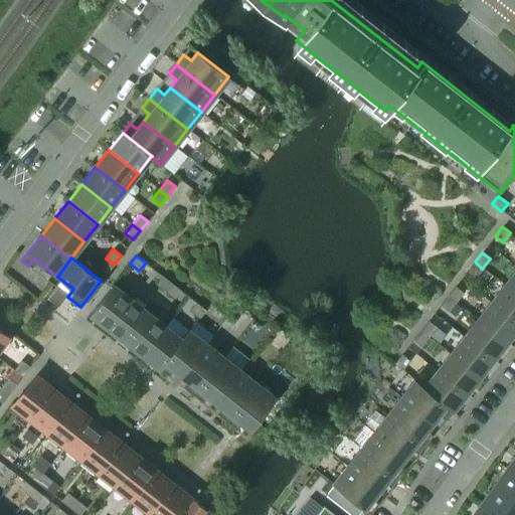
[(106,274),(114,265),(106,259),(98,268),(106,274)]
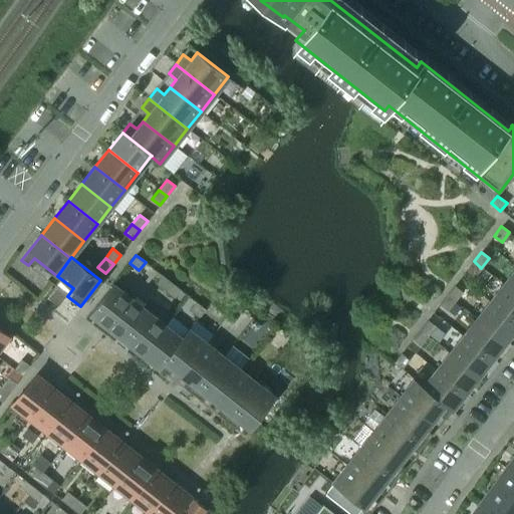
[(474,276),(481,268),(474,261),(467,270),(474,276)]
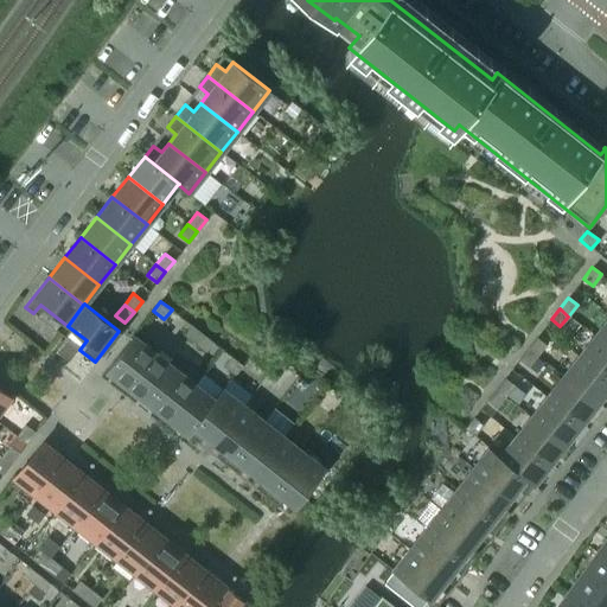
[(606,318),(594,336),(606,346),(606,318)]
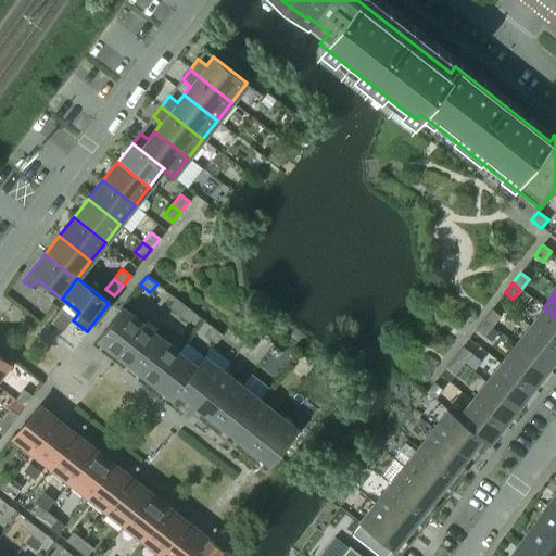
[(178,314),(185,305),(175,298),(167,306),(178,314)]
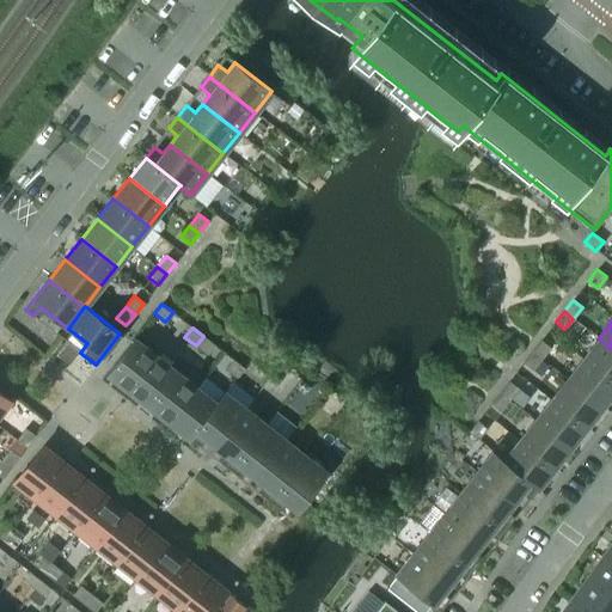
[(214,346),(203,336),(196,346),(207,354),(214,346)]
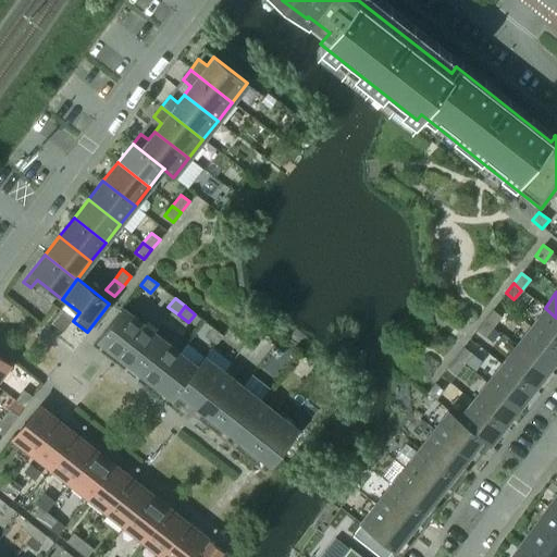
[(97,339),(153,384),(178,353),(122,308),(97,339)]
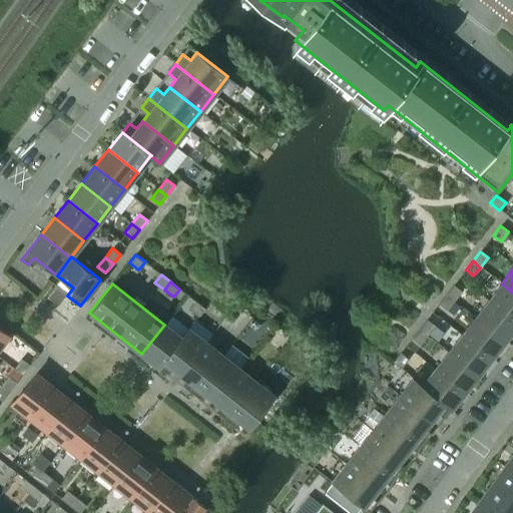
[(512,293),(502,284),(488,301),(512,320),(512,293)]
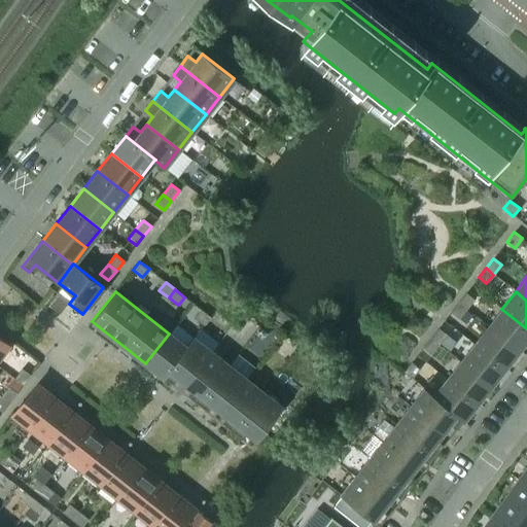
[(466,310),(473,300),(465,293),(458,304),(466,310)]
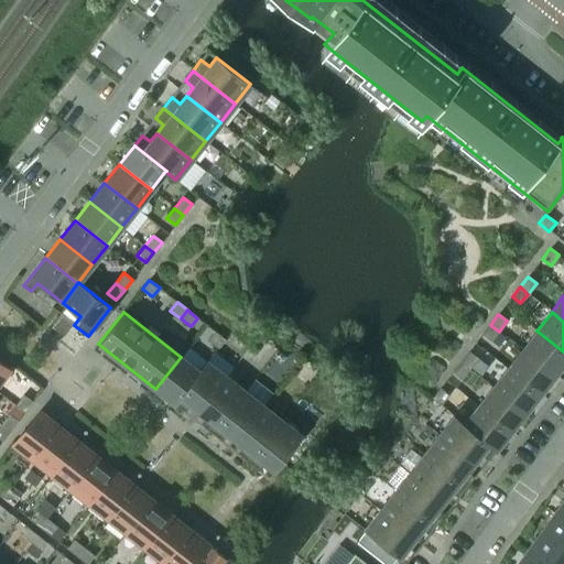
[(491,342),(499,332),(490,325),(483,334),(491,342)]
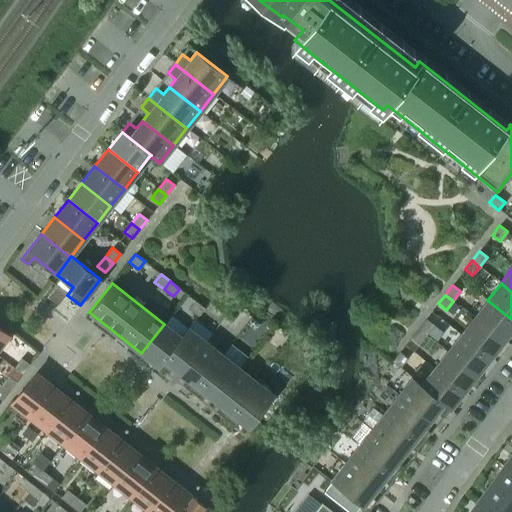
[(204,308),(194,300),(188,308),(197,316),(204,308)]
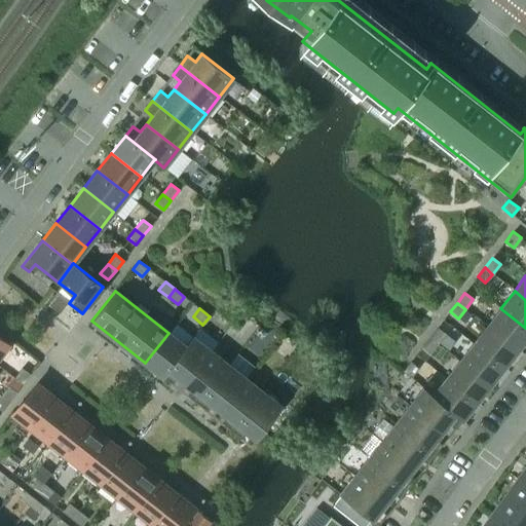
[(525,338),(525,328),(500,308),(487,326),(517,349),(525,338)]
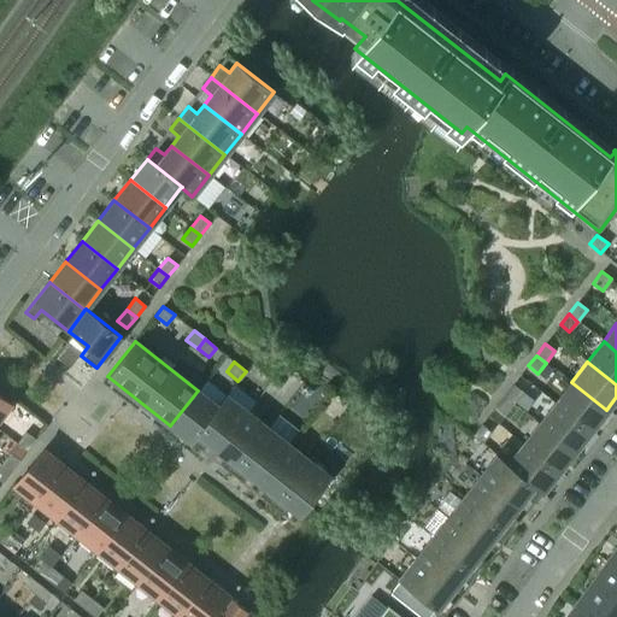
[(606,410),(571,382),(554,404),(589,432),(606,410)]
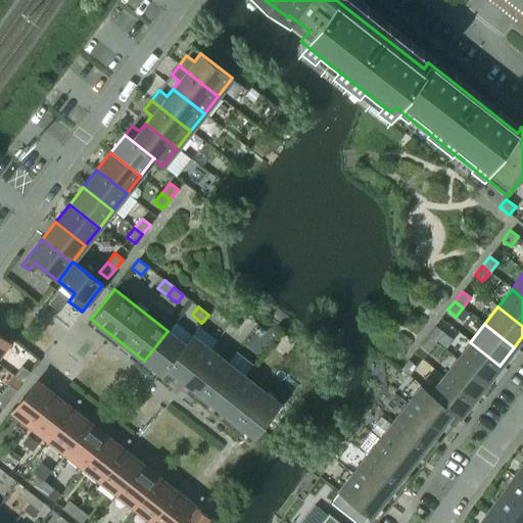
[(435,342),(442,332),(434,326),(427,336),(435,342)]
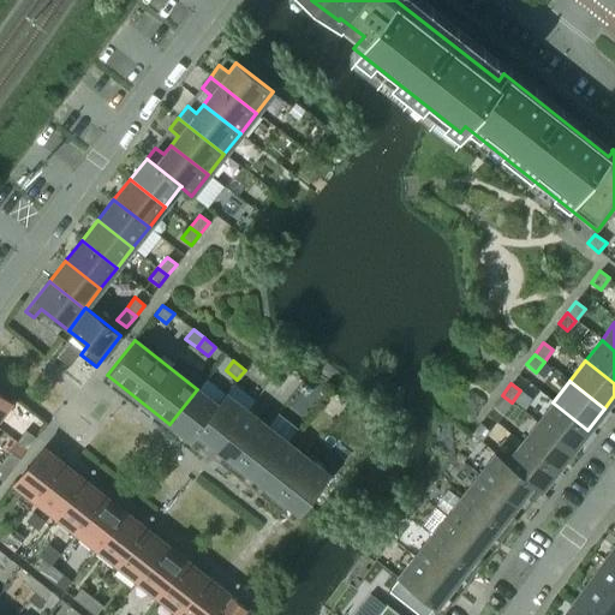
[(190,441),(226,394),(225,393),(216,405),(197,389),(169,424),(190,441)]
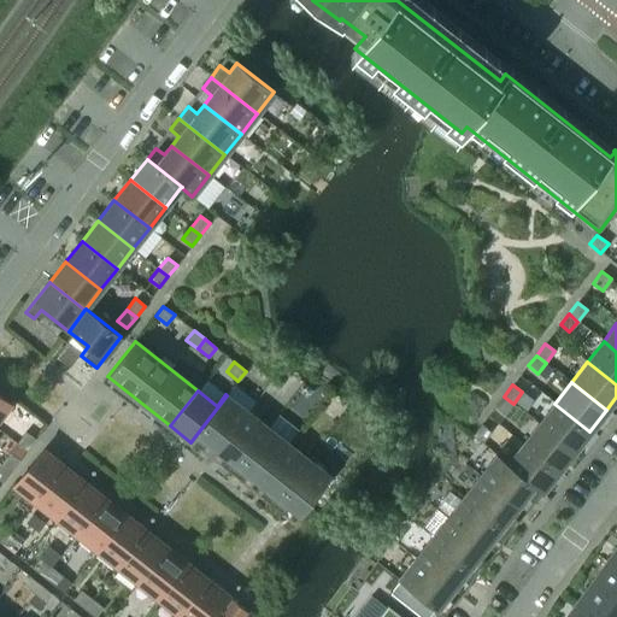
[(218,450),(247,412),(227,395),(191,442),(201,451),(209,441),(218,450)]
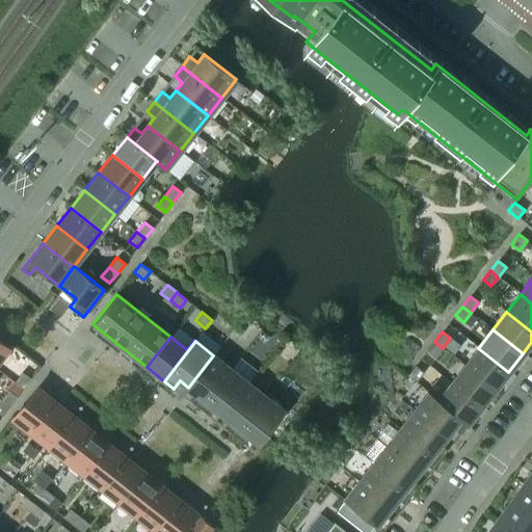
[(435,357),(443,348),(434,342),(427,351),(435,357)]
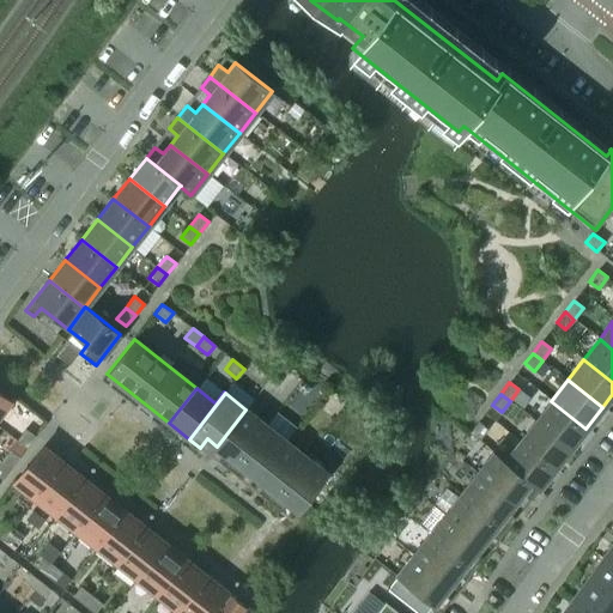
[(586,429),(551,401),(535,422),(570,449),(586,429)]
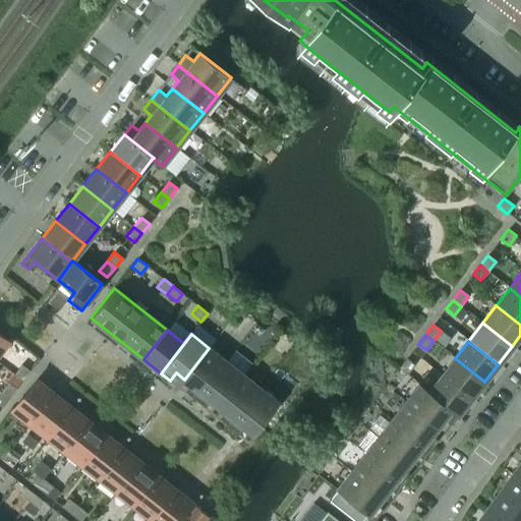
[(195,400),(226,361),(209,348),(184,380),(191,385),(185,393),(195,400)]
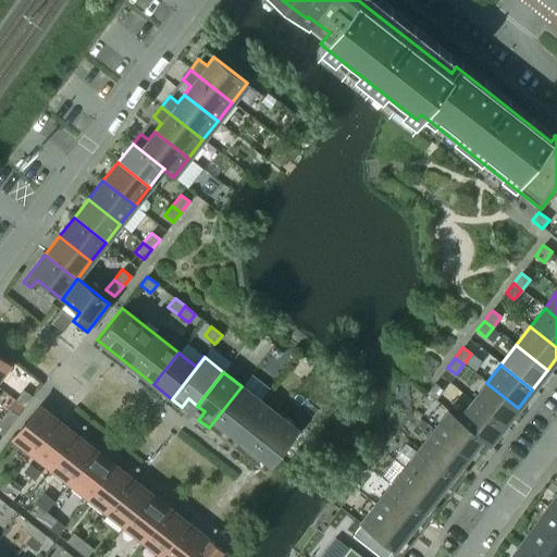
[(435,400),(443,390),(434,383),(426,393),(435,400)]
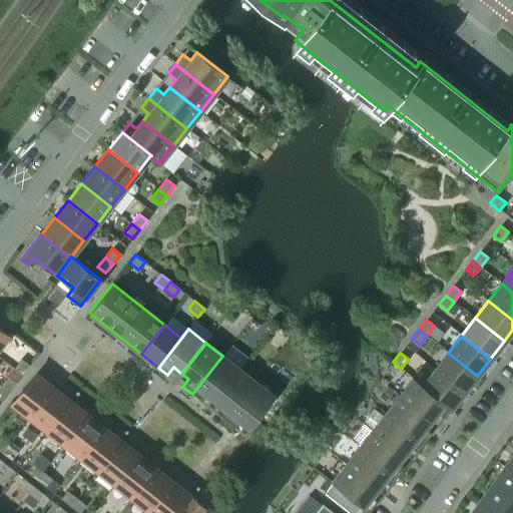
[(477,376),(448,353),(435,370),(464,393),(477,376)]
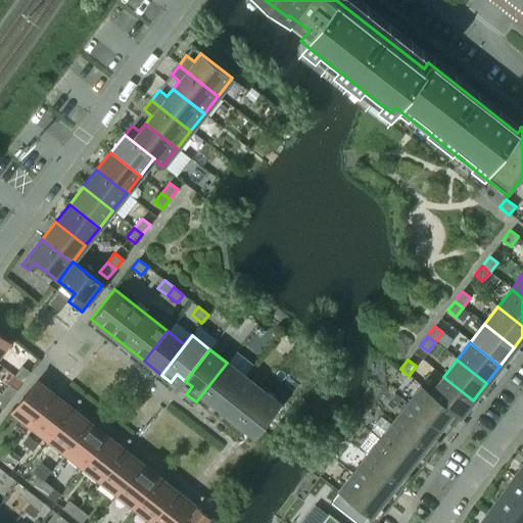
[(220,408),(244,376),(227,363),(196,401),(205,409),(211,401),(220,408)]
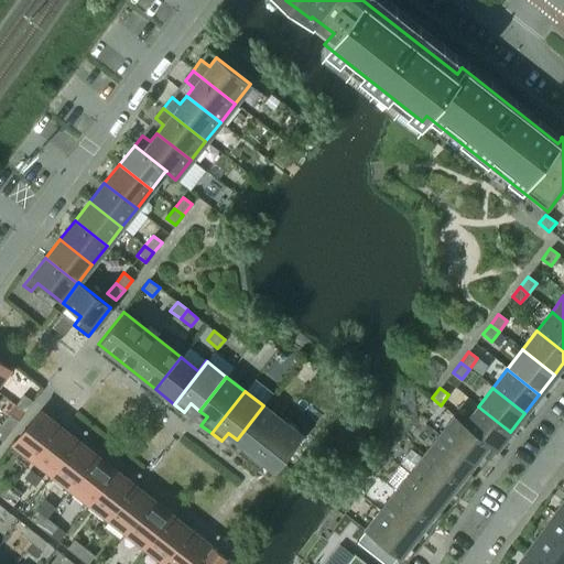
[(24,412),(32,401),(23,394),(15,405),(24,412)]
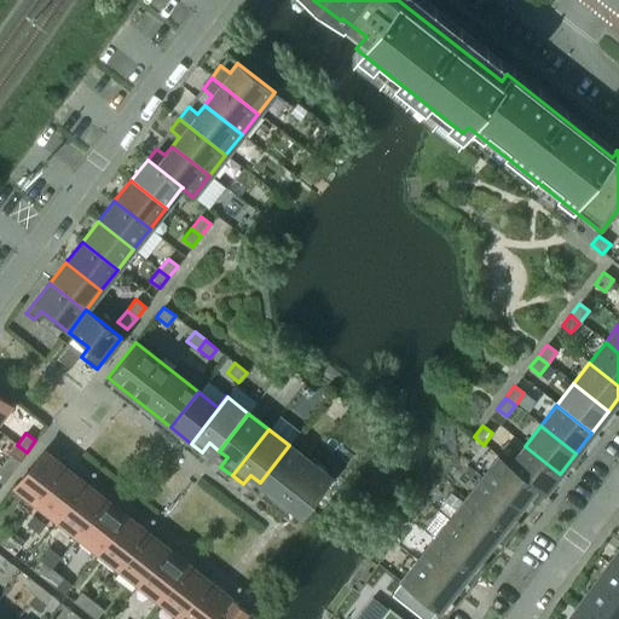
[(273,508),(310,462),(289,445),(260,482),(268,490),(261,498),(273,508)]
